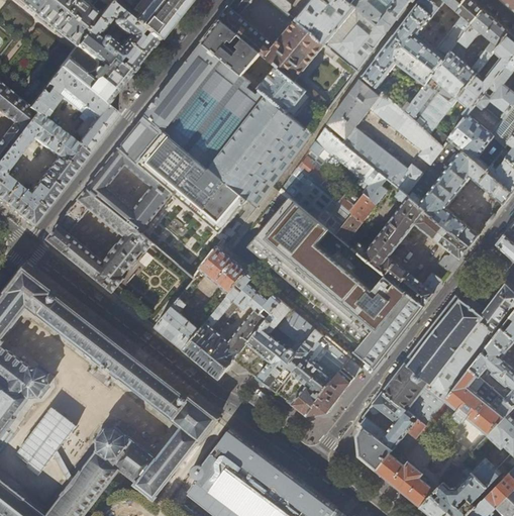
[(0,152),(32,112),(26,107),(0,85),(0,0),(15,0),(73,46),(80,36),(96,16),(76,0),(0,0),(0,152)]
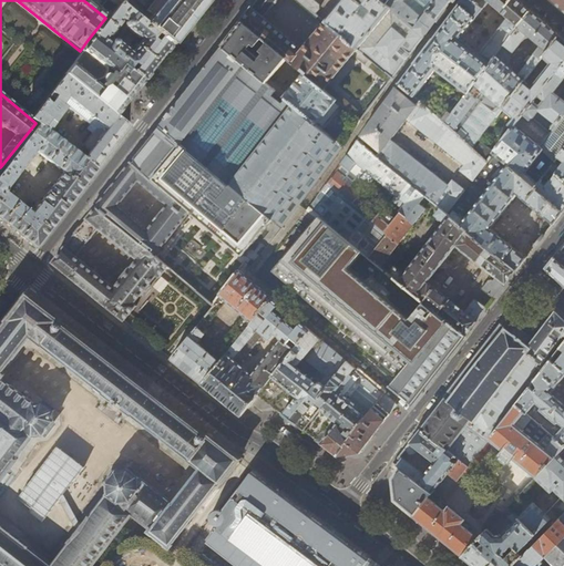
[(197,7),(202,0),(160,0),(142,23),(167,44),(171,40),(197,7)]
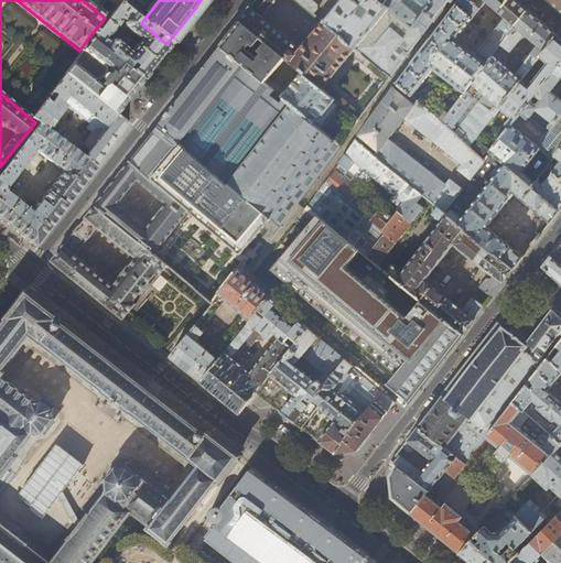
[(236,20),(237,21),(282,58),(299,72),(319,88),(352,49),(320,21),(297,49),(259,17),(271,0),(279,0),(289,8),(290,8),(291,8),(292,9),(293,8),(293,7),(294,7),(298,3),(293,0),(251,0),(245,9),(236,20)]
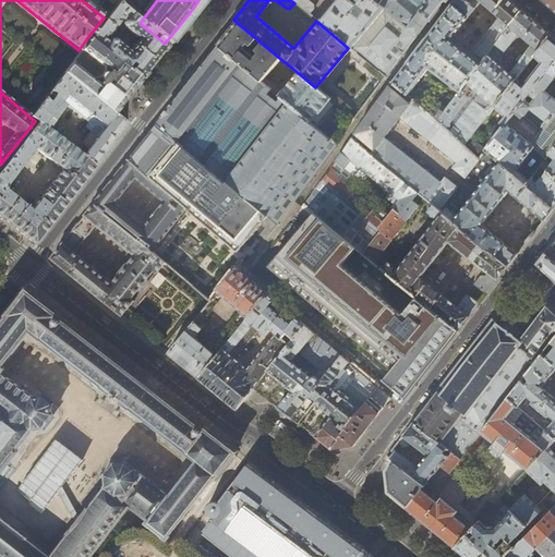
[(290,0),(294,3),(306,13),(311,8),(311,3),(306,0),(290,0)]
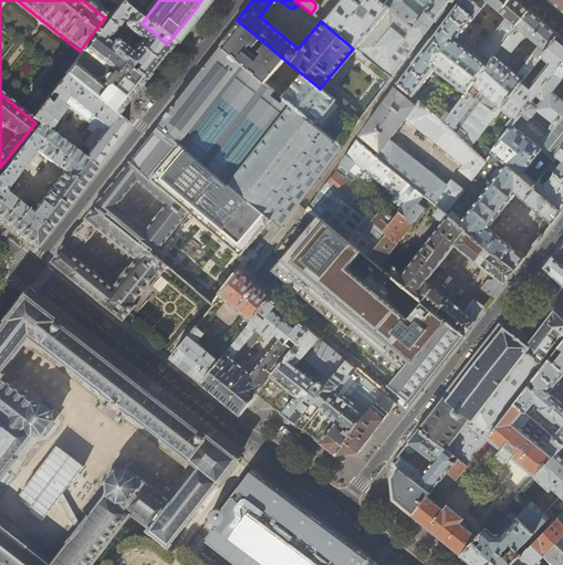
[(337,0),(321,21),(353,49),(388,77),(419,37),(382,4),(376,0),(337,0)]
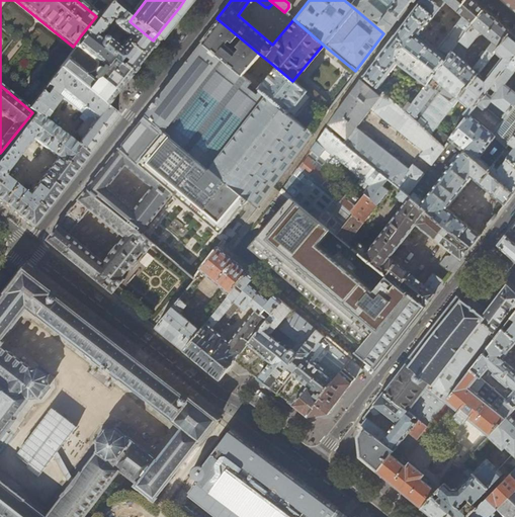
[(351,0),(349,4),(383,33),(408,0),(351,0)]
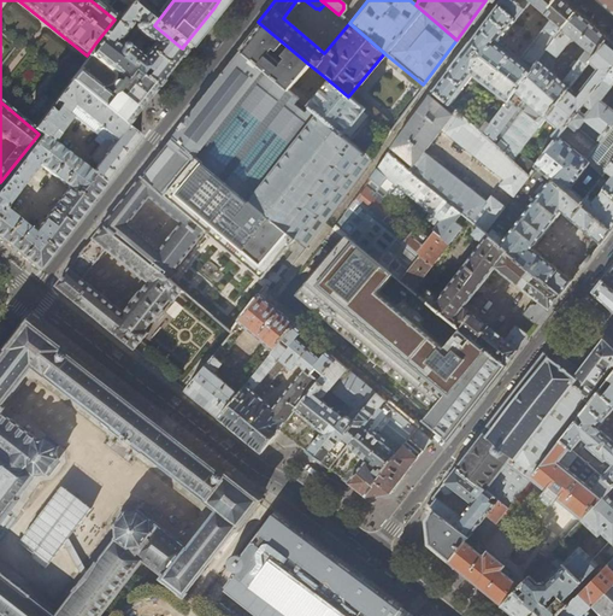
[(504,101),(573,11),(569,7),(560,0),(497,0),(429,89),(447,104),(467,75),(504,101)]
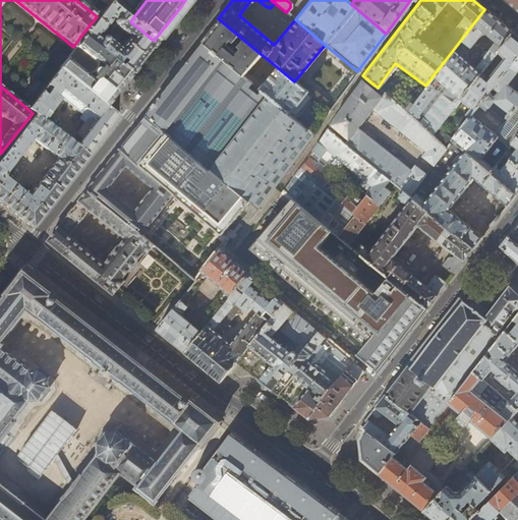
[(503,0),(517,12),(517,0),(503,0)]
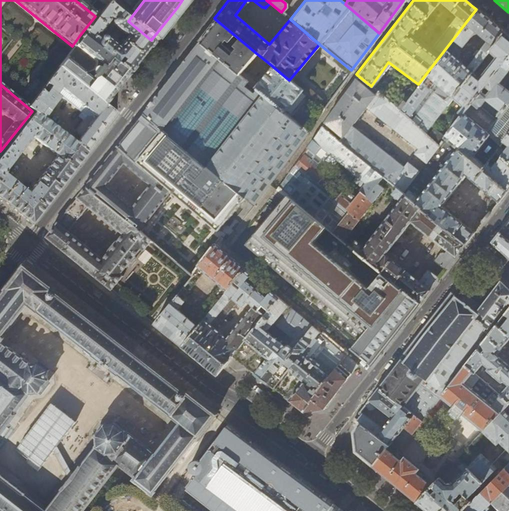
[(95,16),(79,36),(126,72),(137,58),(151,40),(128,21),(106,2),(95,16)]
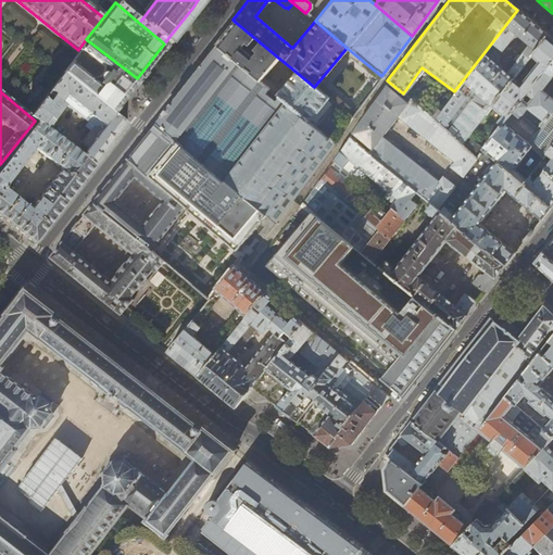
[(511,78),(528,55),(545,35),(531,23),(517,10),(454,91),(438,113),(432,120),(460,144),(511,78)]
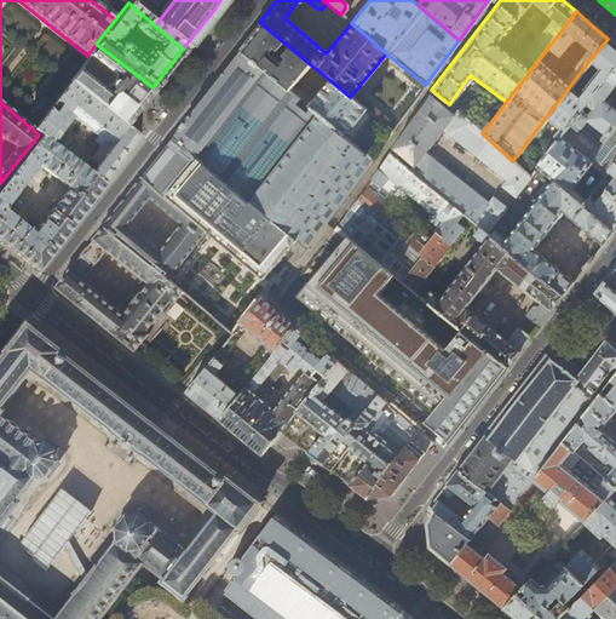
[(249,38),(240,50),(341,136),(363,109),(350,97),(328,79),(310,102),(309,99),(304,96),(303,97),(291,87),(310,64),(260,23),(249,38)]
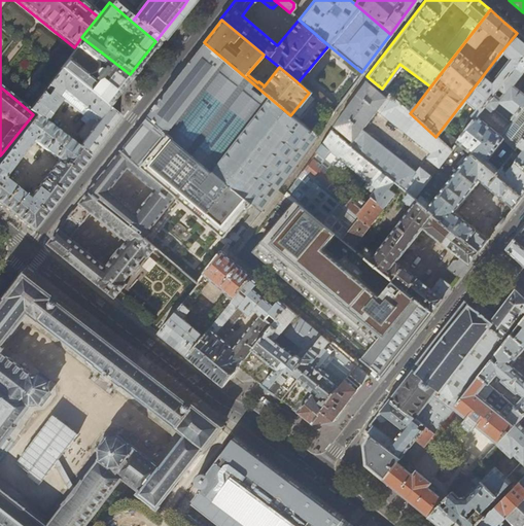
[(523,39),(520,36),(517,33),(500,53),(505,57),(505,58),(508,60),(505,63),(507,64),(503,67),(497,74),(498,75),(494,80),(494,83),(484,74),(435,137),(450,149),(484,106),(523,54),(523,39)]
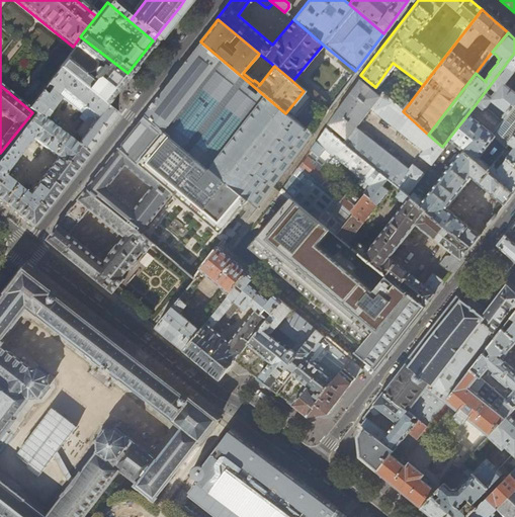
[(124,77),(127,73),(80,36),(73,47),(57,68),(102,105),(124,77)]
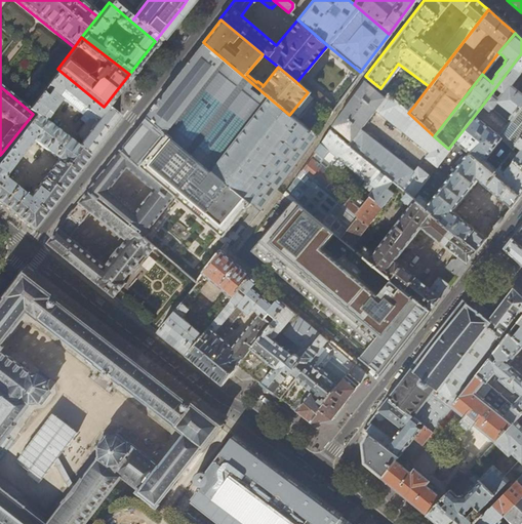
[(173,80),(146,116),(249,202),(258,209),(314,135),(289,115),(203,42),(173,80)]
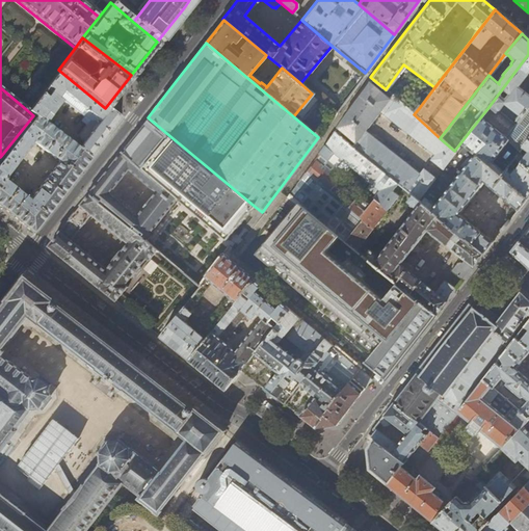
[(513,124),(528,104),(528,54),(488,107),(494,111),(496,109),(513,124)]
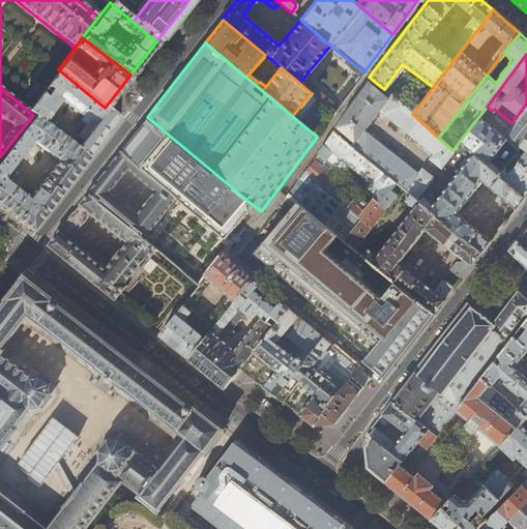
[(27,110),(33,115),(0,156),(0,206),(4,209),(30,231),(90,153),(98,142),(117,118),(117,117),(105,108),(58,69),(46,86),(50,90),(45,96),(40,93),(27,110)]
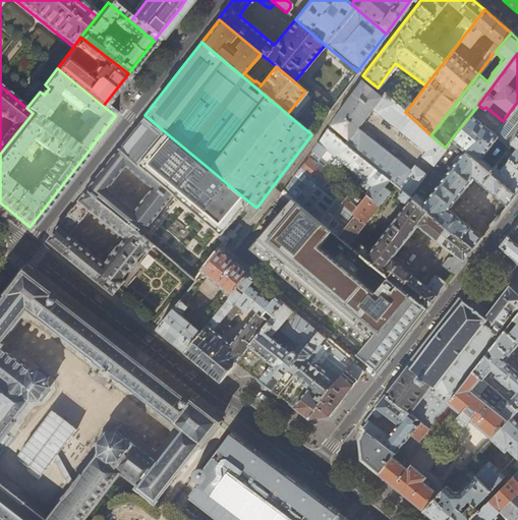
[(420,156),(432,164),(445,148),(430,135),(405,112),(402,110),(378,88),(362,75),(330,122),(346,139),(343,142),(387,179),(401,190),(407,196),(423,174),(412,166),(408,170),(355,128),(370,108),(423,151),(420,156)]
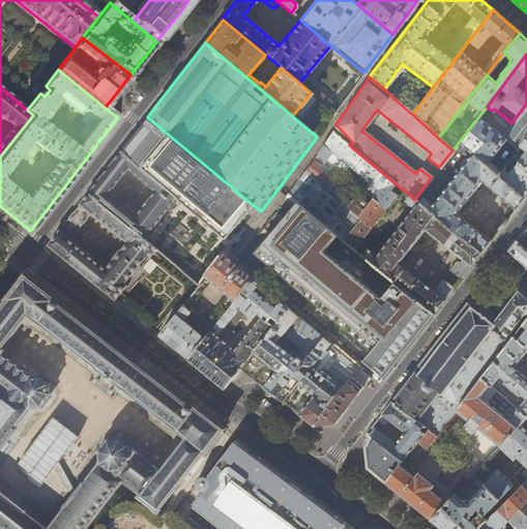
[(439,167),(452,178),(471,154),(497,175),(502,169),(505,164),(507,160),(511,156),(516,151),(520,146),(525,139),(526,136),(526,104),(511,123),(494,109),(492,111),(487,107),(452,150),(439,167)]
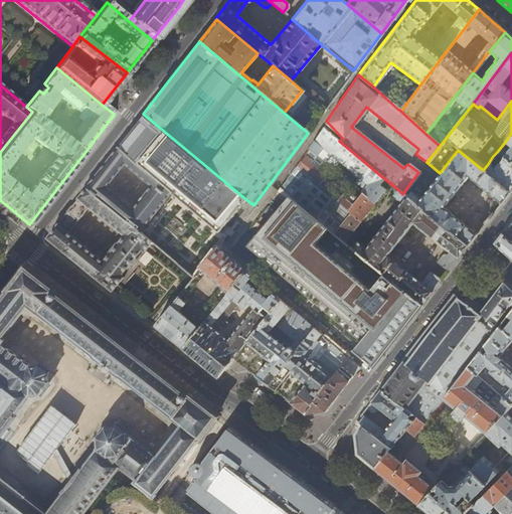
[(130,130),(116,146),(169,191),(168,192),(216,232),(217,231),(244,198),(143,114),(130,130)]
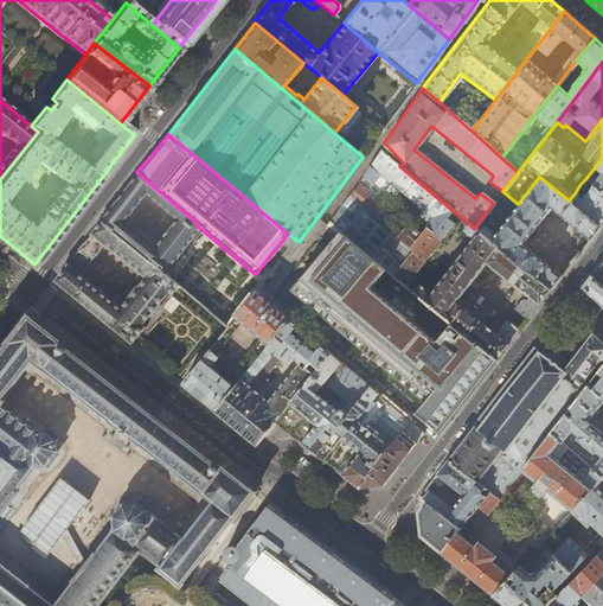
[(338,230),(403,285),(450,222),(444,217),(450,209),(399,166),(378,150),(326,221),(338,230)]
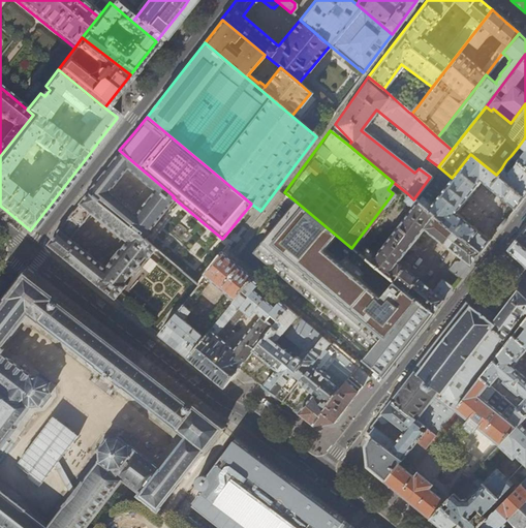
[(525,140),(524,138),(519,146),(524,151),(520,156),(515,151),(511,156),(516,161),(525,169),(525,140)]
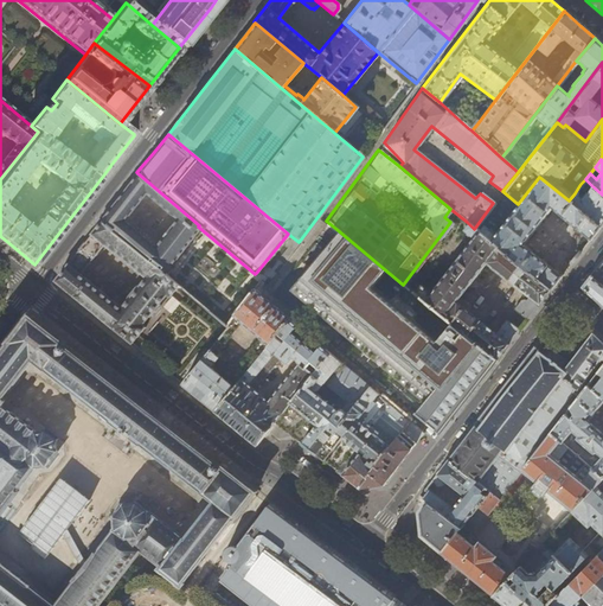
[(198,227),(199,225),(136,172),(119,196),(100,221),(162,273),(198,227)]
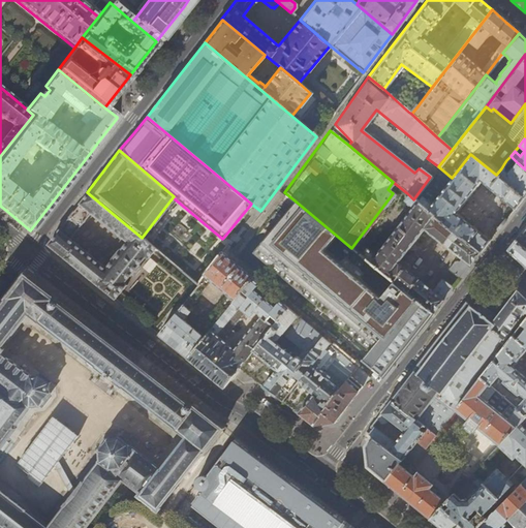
[(522,196),(496,175),(470,154),(452,178),(426,210),(465,242),(477,252),(487,241),(475,230),(454,213),(480,180),(513,209),(522,196)]
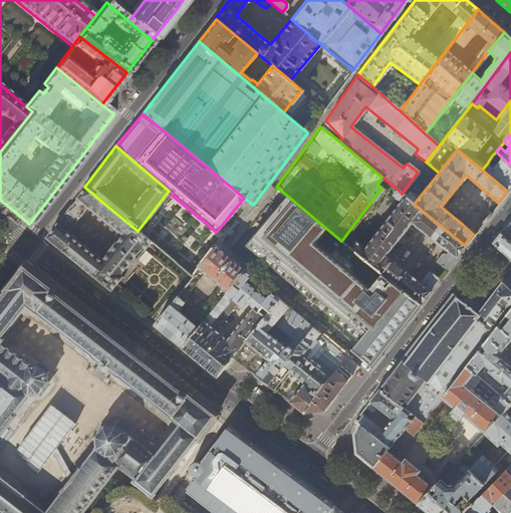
[(510,185),(510,165),(501,157),(497,164),(496,163),(492,168),(487,164),(482,170),(507,191),(510,185)]
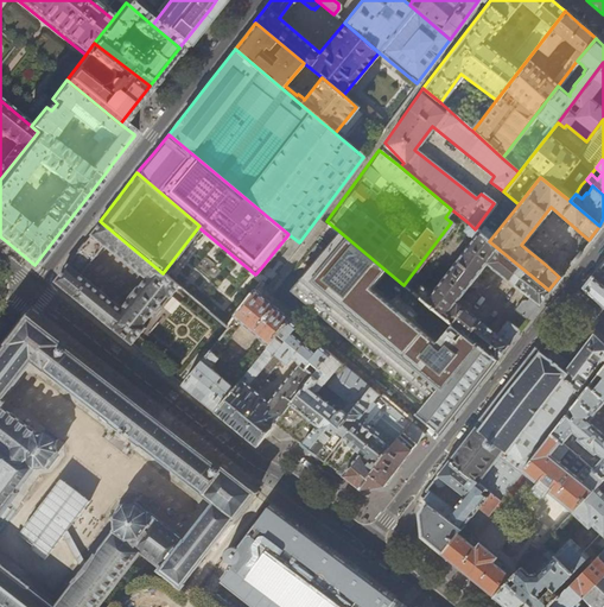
[(74,253),(52,280),(57,284),(65,291),(129,343),(142,327),(140,324),(147,315),(150,316),(152,314),(151,313),(154,308),(157,308),(159,305),(157,303),(164,295),(167,297),(177,285),(163,273),(100,221),(81,245),(80,248),(75,253),(74,253)]
